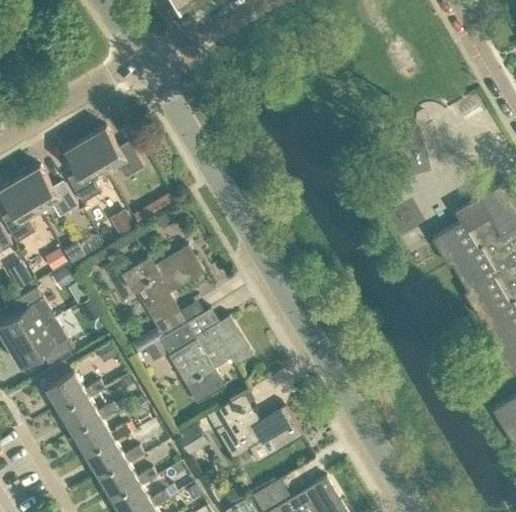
[(105,126),(85,138),(106,175),(118,168),(124,178),(143,167),(130,144),(119,150),(105,126)]
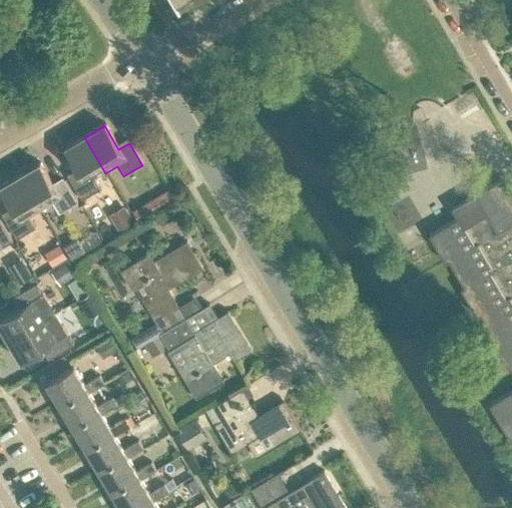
[(105,173),(84,137),(63,149),(78,174),(68,180),(81,201),(99,190),(93,180),(105,173)]
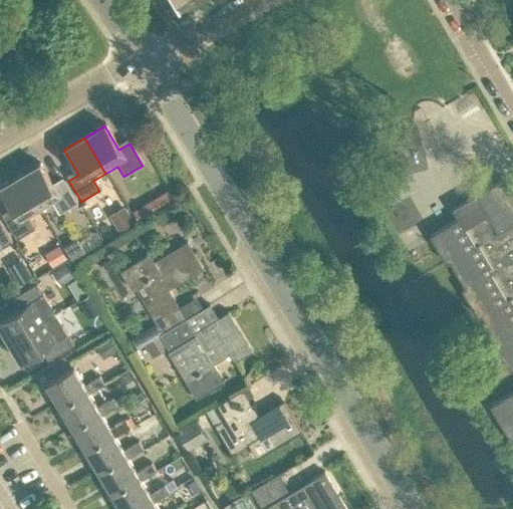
[(39,165),(18,177),(40,211),(51,205),(58,216),(76,205),(63,183),(53,189),(39,165)]
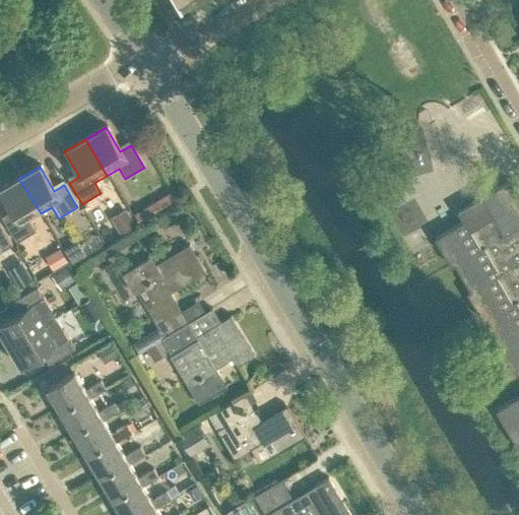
[(41,213),(18,179),(0,189),(0,194),(13,216),(2,222),(15,245),(35,233),(27,221),(41,213)]
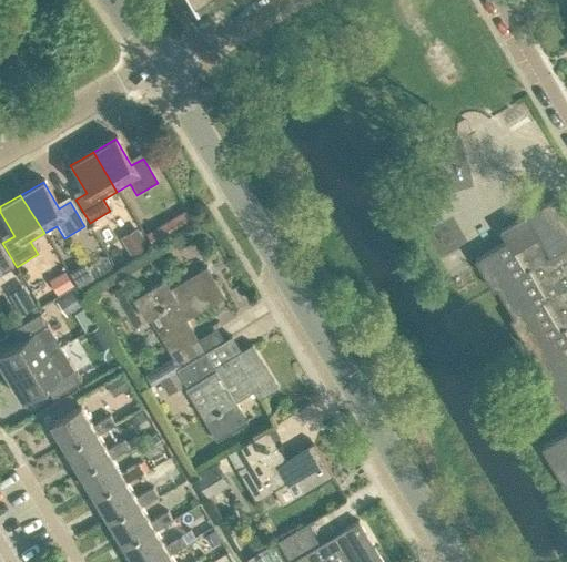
[(506,243),(474,262),(493,293),(498,289),(516,318),(510,322),(528,351),(534,348),(550,377),(545,380),(563,411),(566,408),(566,433),(542,449),(566,489),(566,488),(566,271),(557,255),(566,248),(566,217),(556,198),(499,233),(506,243)]
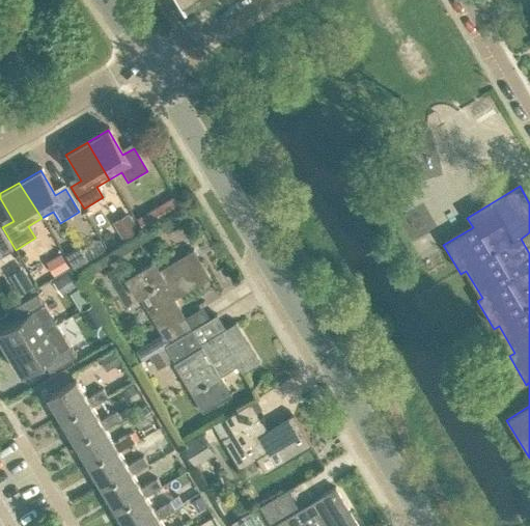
[(177,196),(137,219),(142,228),(183,205),(177,196)]
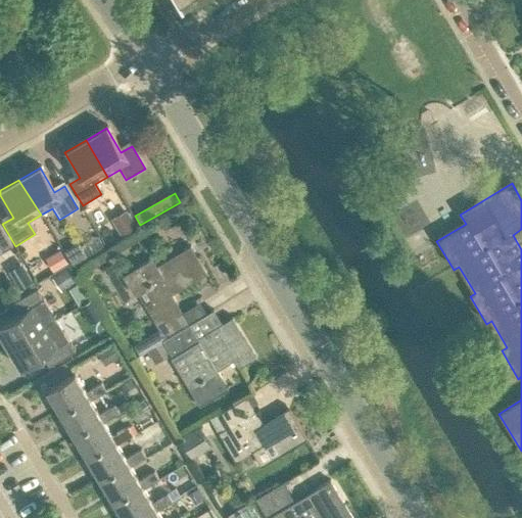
[(137,231),(127,214),(110,223),(122,240),(137,231)]
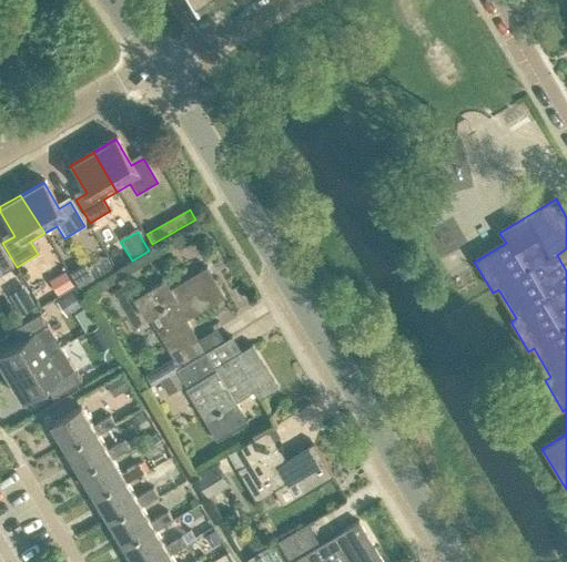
[(0,276),(12,269),(0,248),(0,276)]
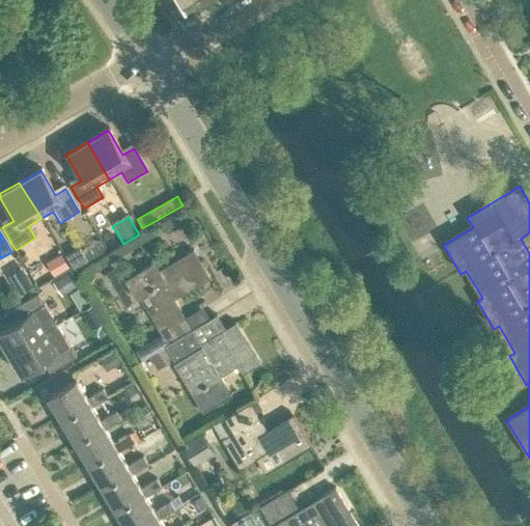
[(73,272),(87,264),(79,249),(64,257),(73,272)]
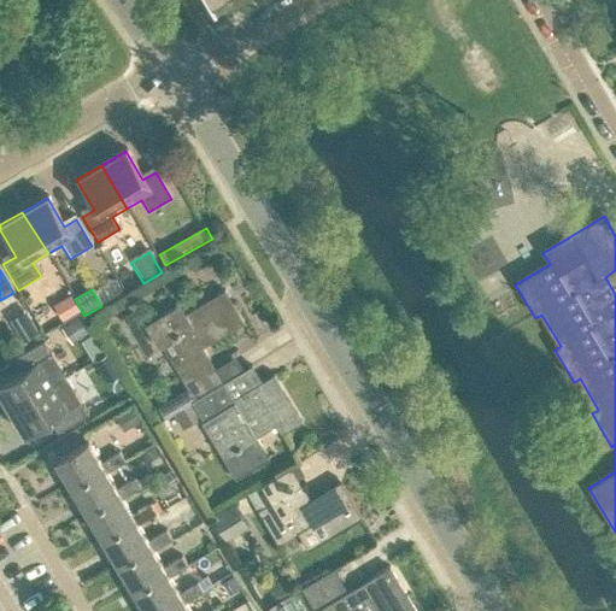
[(160,348),(193,401),(222,385),(201,350),(242,324),(223,293),(183,316),(177,306),(147,324),(152,333),(150,335),(158,350),(160,348)]
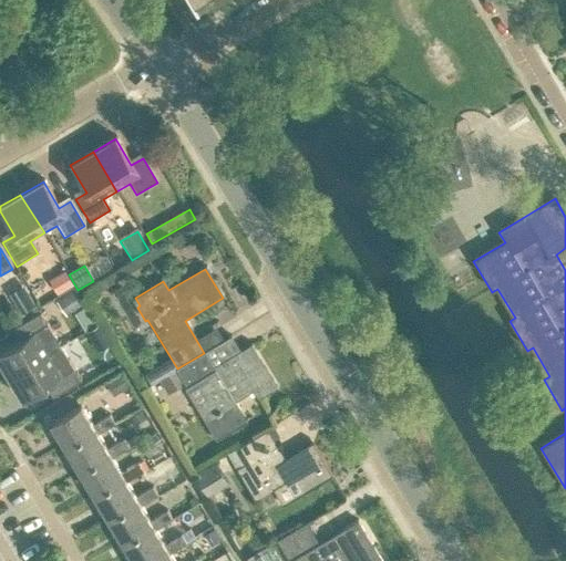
[(57,298),(73,289),(64,274),(49,283),(57,298)]
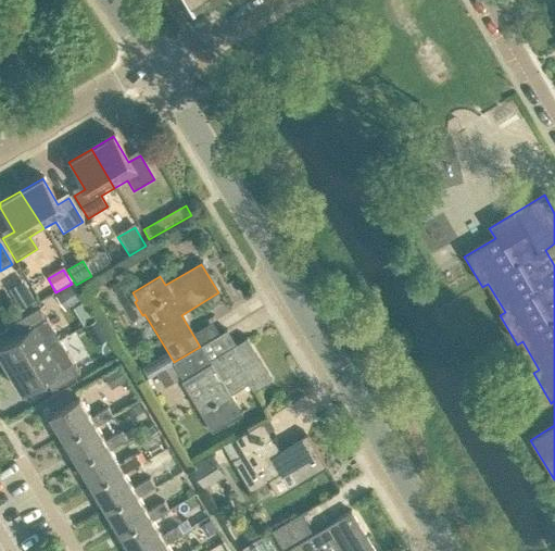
[(84,298),(74,285),(55,299),(65,312),(84,298)]
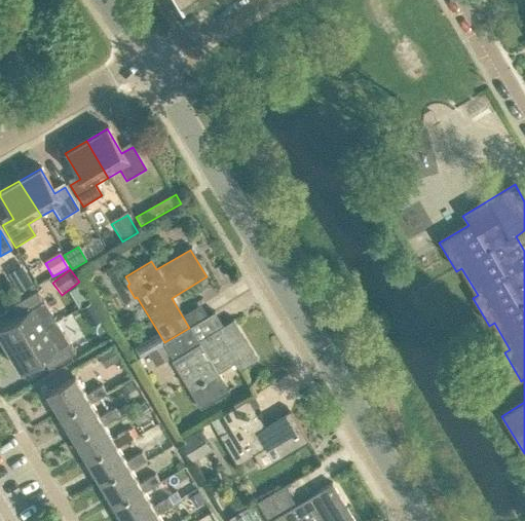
[(0,338),(8,352),(55,324),(37,293),(14,306),(21,317),(0,328),(0,338)]
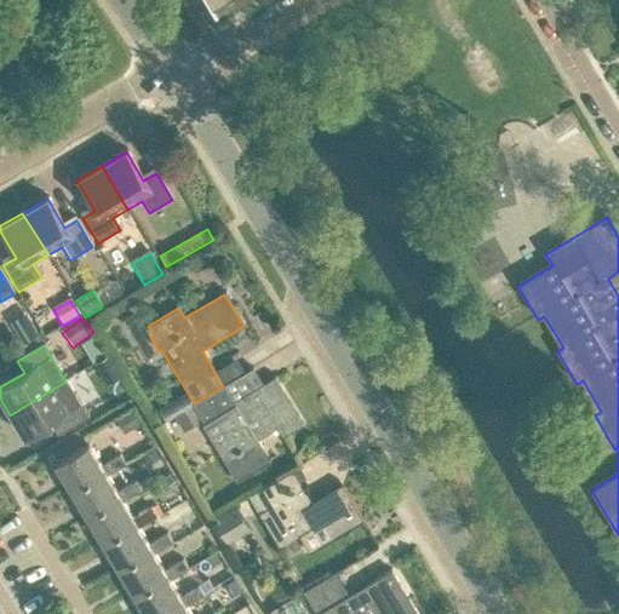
[(233,402),(223,386),(194,403),(190,405),(202,425),(201,426),(235,483),(269,464),(257,443),(278,430),(282,439),(303,426),(275,378),(233,402)]
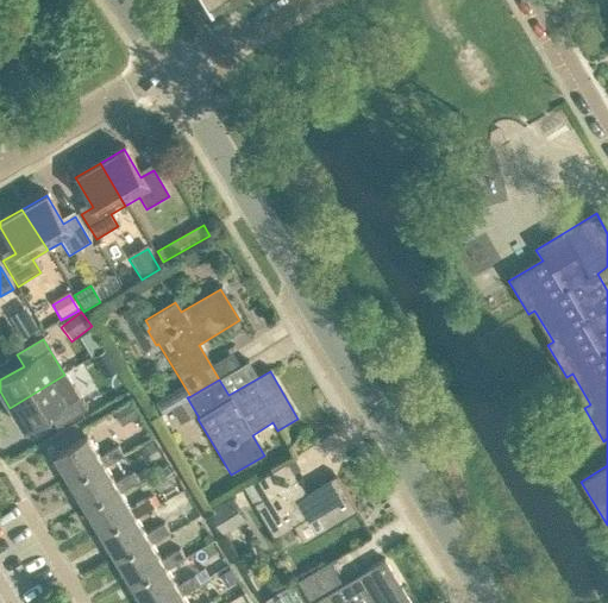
[(64,375),(10,408),(24,432),(52,414),(61,427),(86,412),(64,375)]
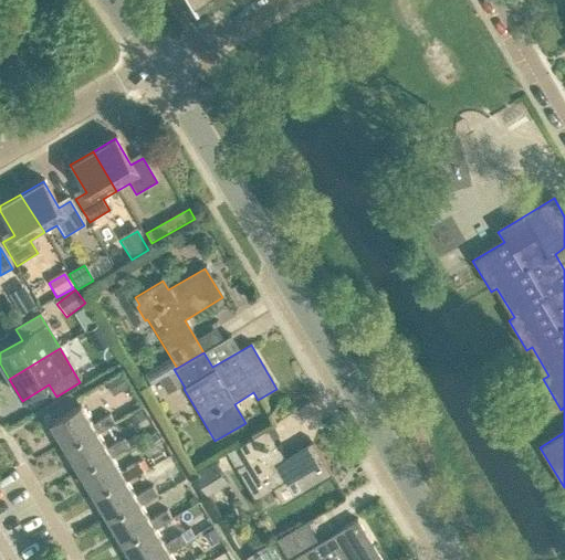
[(174,371),(158,380),(167,395),(182,386),(174,371)]
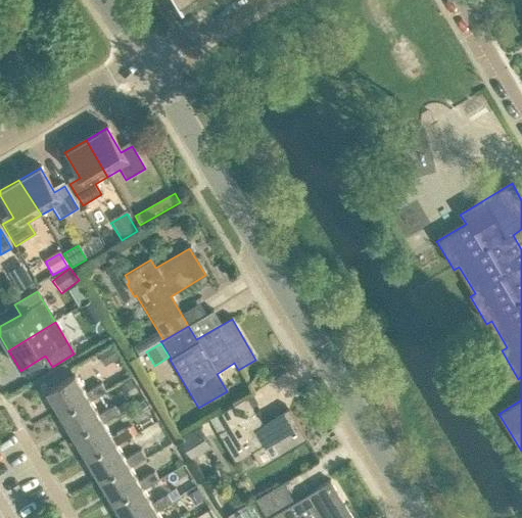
[(103,369),(116,361),(110,349),(96,357),(103,369)]
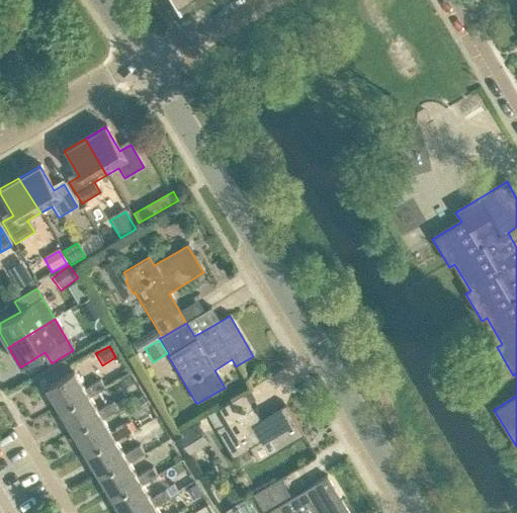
[(83,391),(73,373),(46,391),(60,413),(87,397),(88,399),(103,389),(99,381),(83,391)]
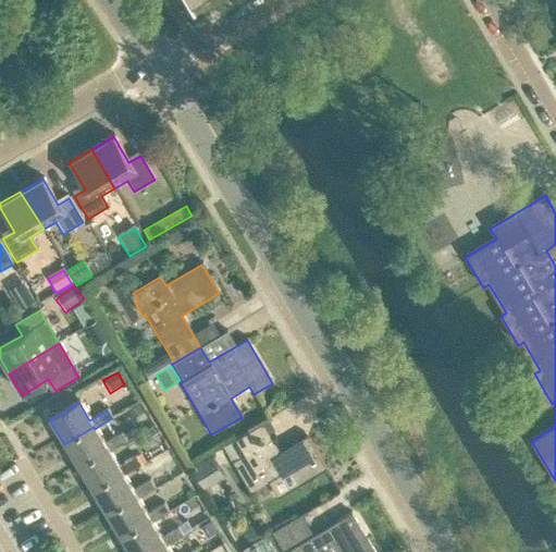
[(128,413),(133,420),(143,414),(137,407),(128,413)]
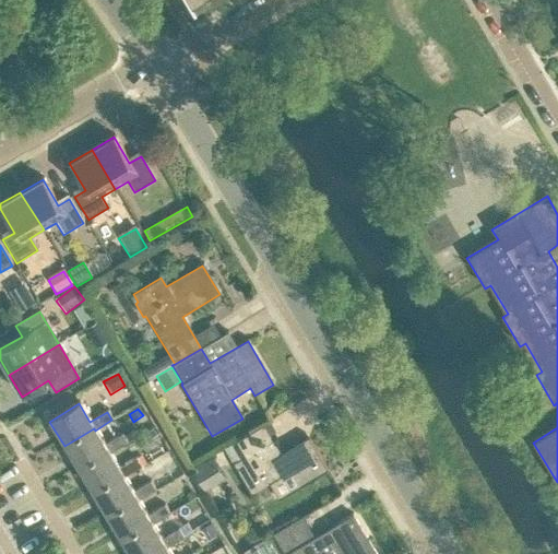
[(252,434),(232,446),(240,460),(233,464),(251,496),(291,473),(299,487),(324,472),(307,441),(282,457),(271,437),(276,434),(270,423),(252,434)]
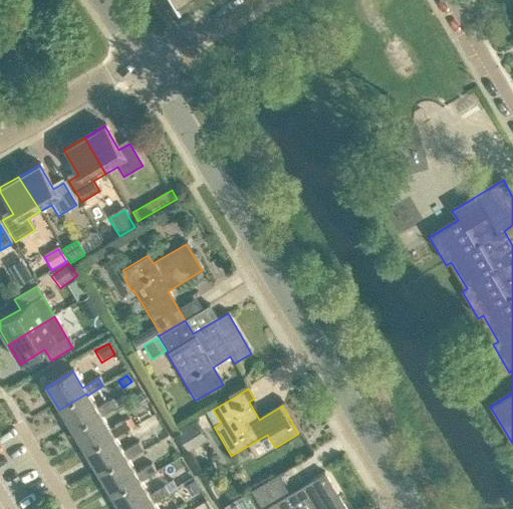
[(95,410),(87,396),(86,394),(59,410),(72,432),(99,416),(100,418),(115,408),(111,401),(95,410)]
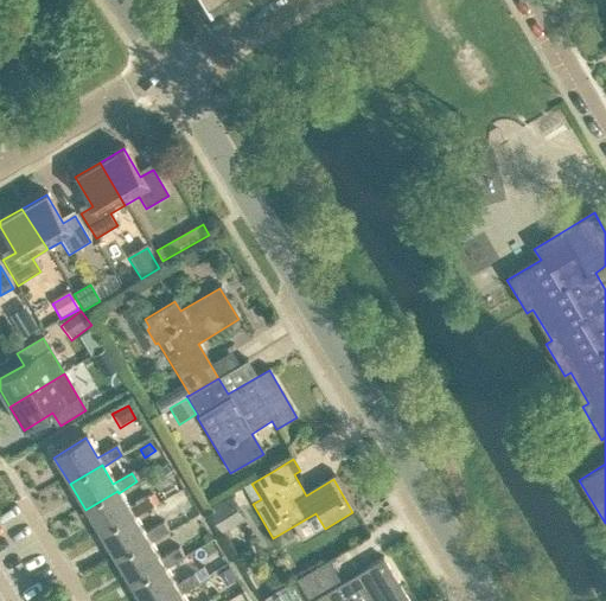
[(157,473),(161,481),(171,475),(166,467),(157,473)]
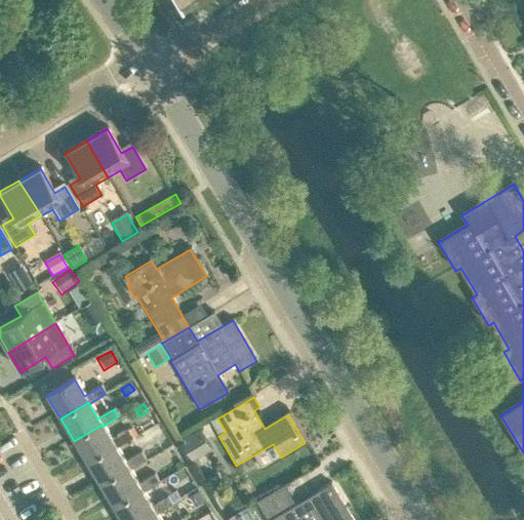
[(111,441),(103,427),(102,425),(74,441),(87,463),(114,446),(116,449),(131,439),(127,431),(111,441)]
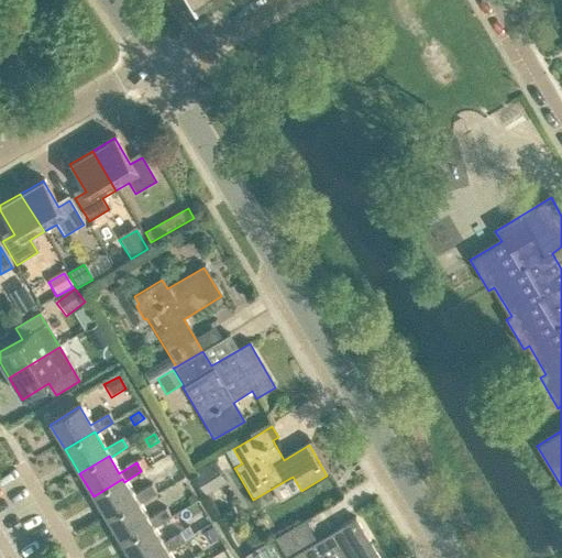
[(227,485),(213,462),(193,474),(206,498),(227,485)]
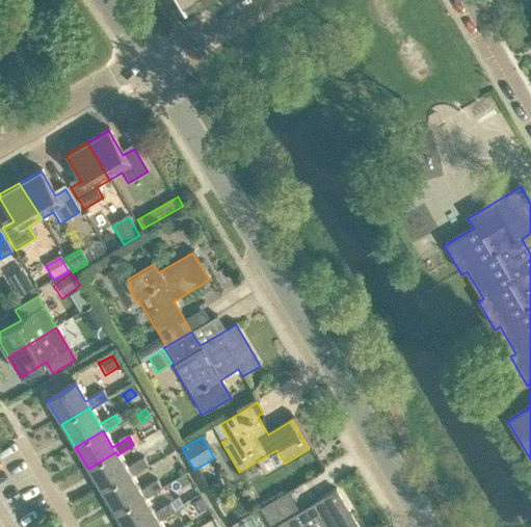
[(126,469),(117,455),(115,452),(88,469),(102,492),(129,475),(131,477),(147,468),(142,459),(126,469)]
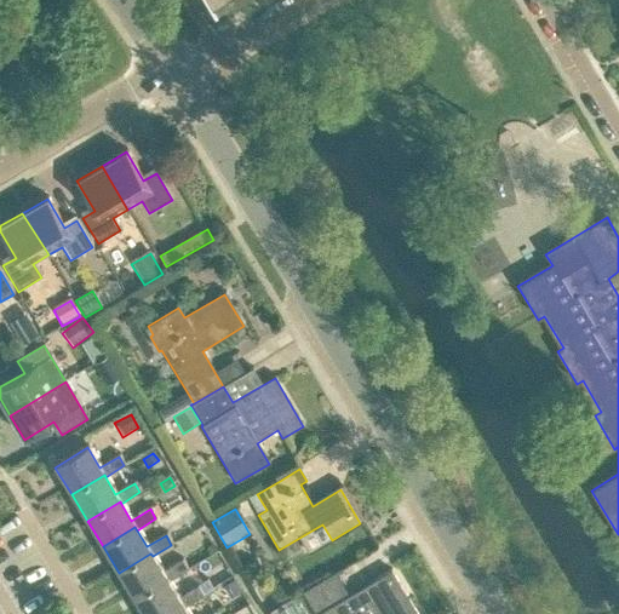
[(162,573),(153,556),(150,554),(119,573),(135,598),(166,579),(168,583),(187,572),(181,561),(162,573)]
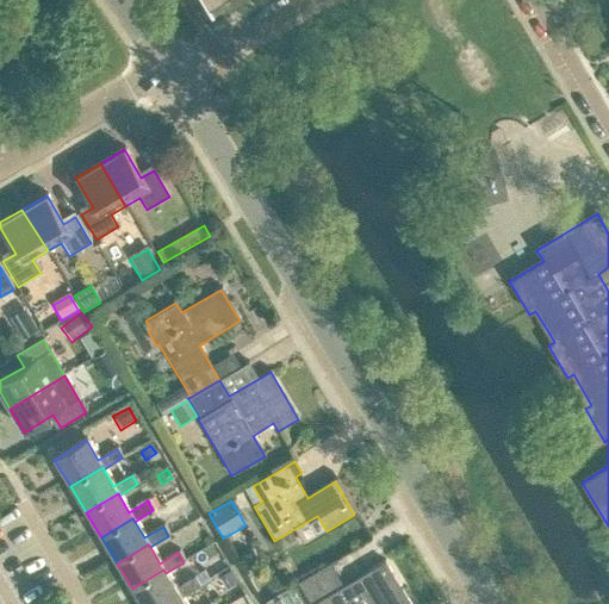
[(406,603),(384,564),(340,590),(327,567),(297,585),(308,603),(406,603)]
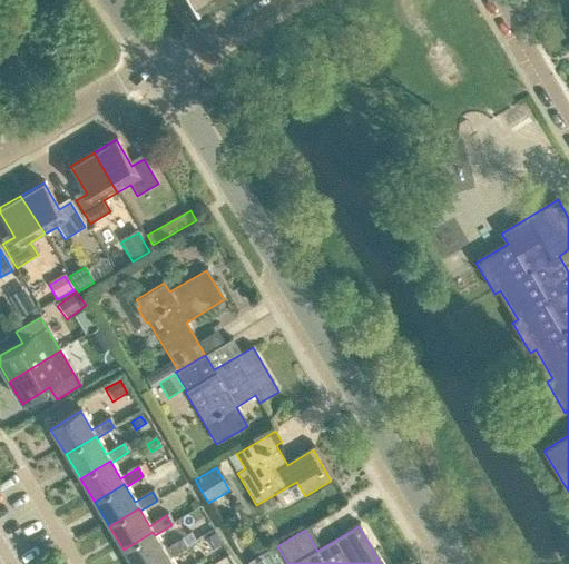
[(153,532),(124,550),(131,563),(154,563),(167,555),(169,560),(202,540),(196,531),(164,551),(155,535),(153,532)]
